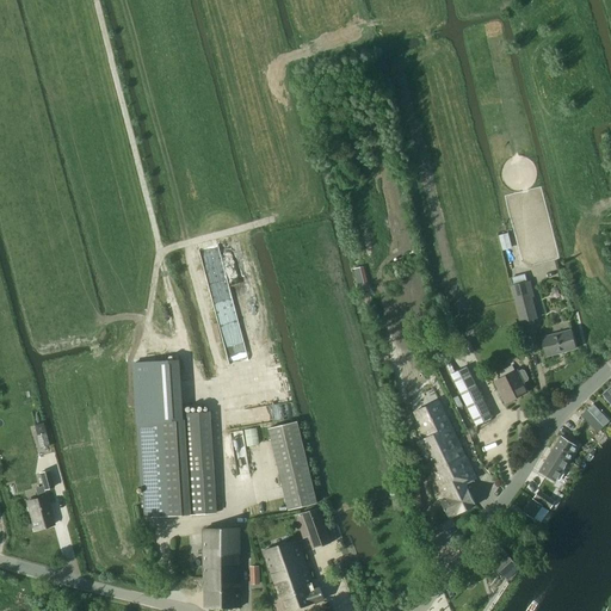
[(531,281),(528,282),(512,285),(522,323),(538,318),(532,297),(535,296),(531,281)]
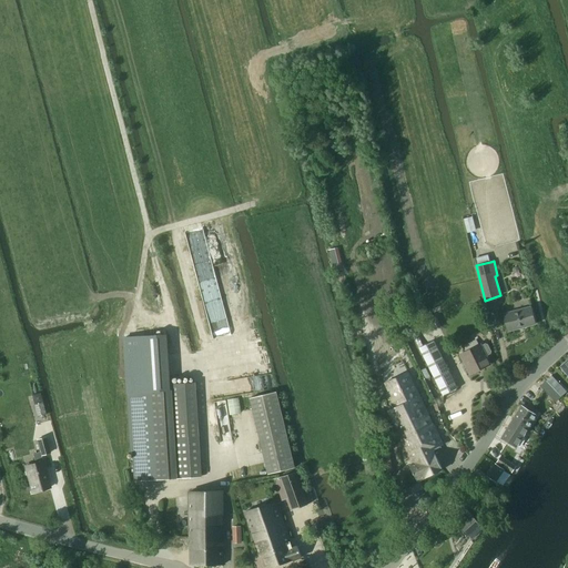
[(411,304),(407,297),(392,303),(394,310),(411,304)]
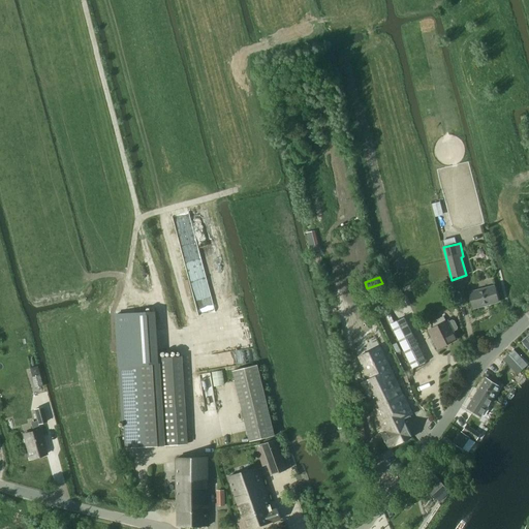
[(495,285),(469,292),(473,308),(499,302),(495,285)]
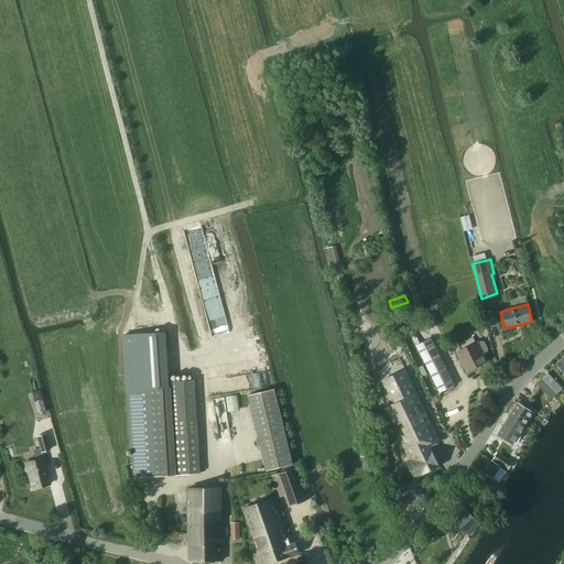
[(424,317),(425,321),(430,329),(438,325),(432,315),(426,316),(424,317)]
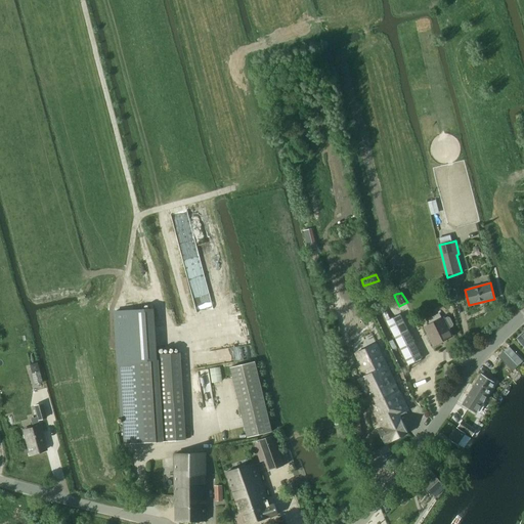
[(153,309),(115,311),(118,362),(122,417),(122,418),(124,444),(153,442),(160,441),(185,440),(181,358),(180,353),(156,354),(153,309)]
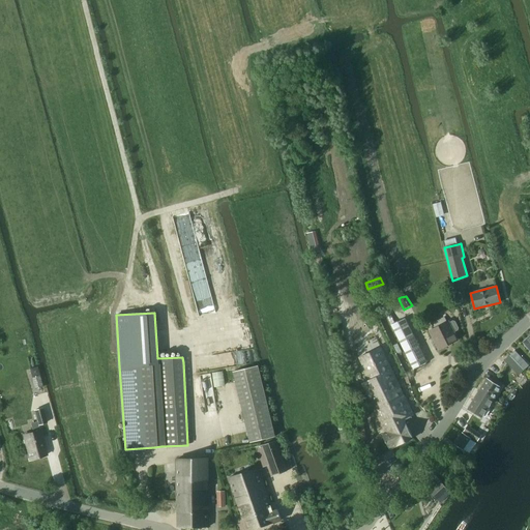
[(428,362),(406,318),(391,325),(413,369),(428,362)]
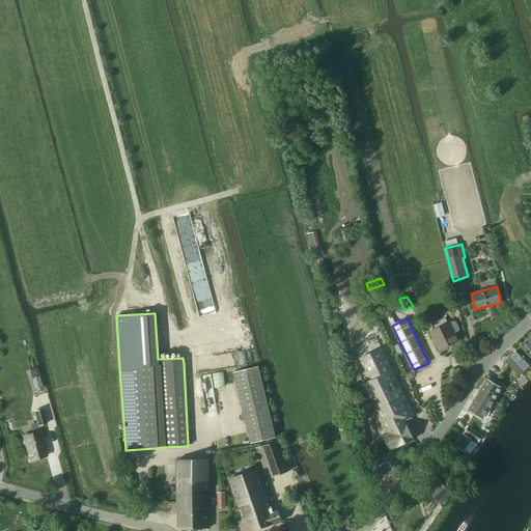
[(454,322),(450,323),(450,322),(430,331),(440,351),(459,340),(455,333),(459,331),(459,329),(456,322),(454,322)]
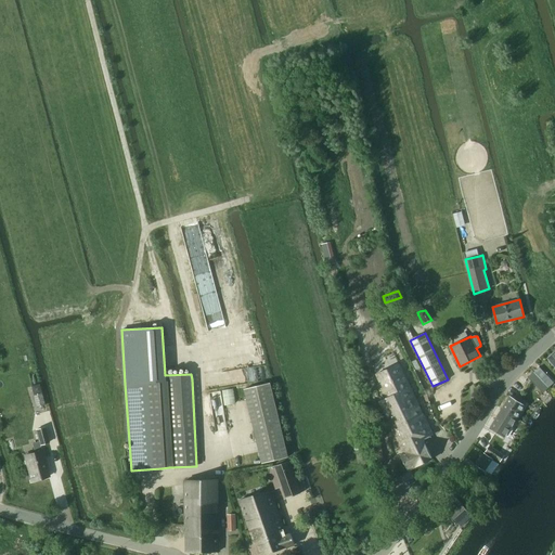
[(378,374),(389,397),(379,401),(404,453),(400,455),(408,470),(416,466),(416,467),(433,459),(425,443),(425,444),(423,440),(434,436),(399,363),(378,374)]
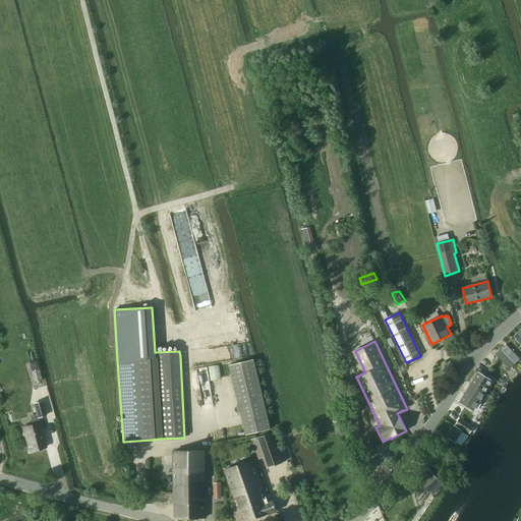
[(513,351),(506,344),(502,349),(510,358),(514,354),(512,352),(513,351)]
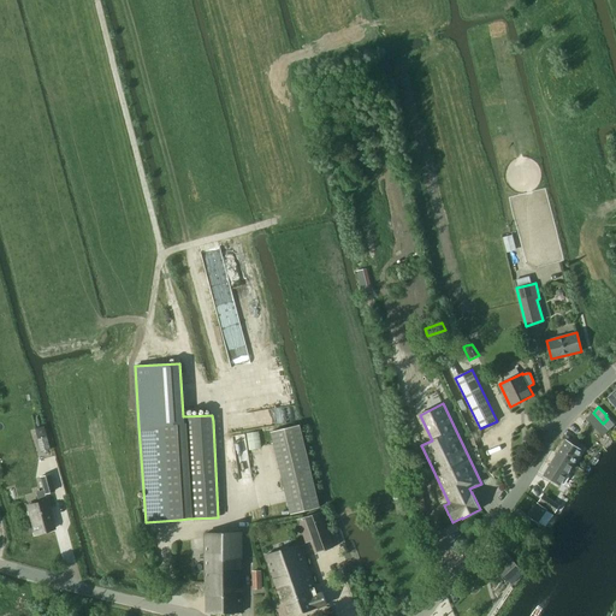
[(603,424),(593,413),(586,419),(598,431),(603,436),(609,430),(603,424)]
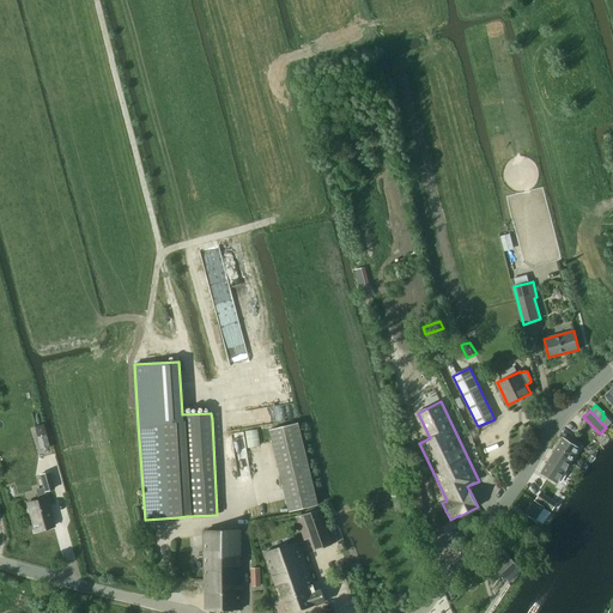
[(298,423),(271,430),(290,511),(317,505),(298,423)]
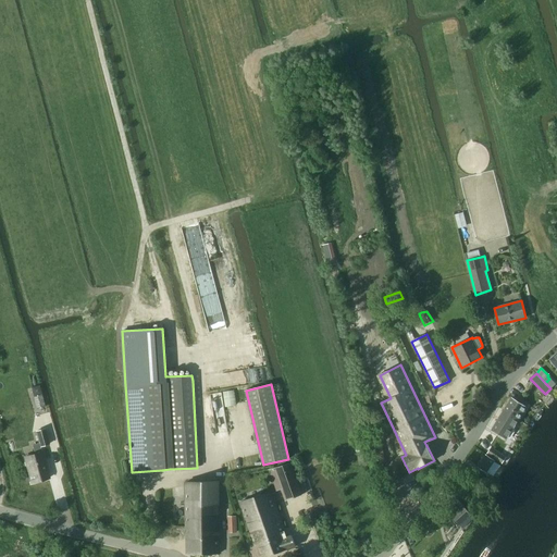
[(514,396),(519,399),(523,392),(518,388),(514,396)]
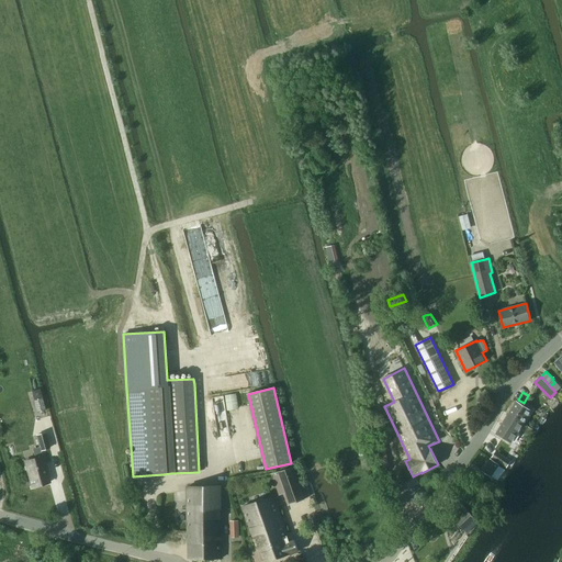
[(42,397),(33,401),(36,413),(38,413),(45,411),(42,397)]
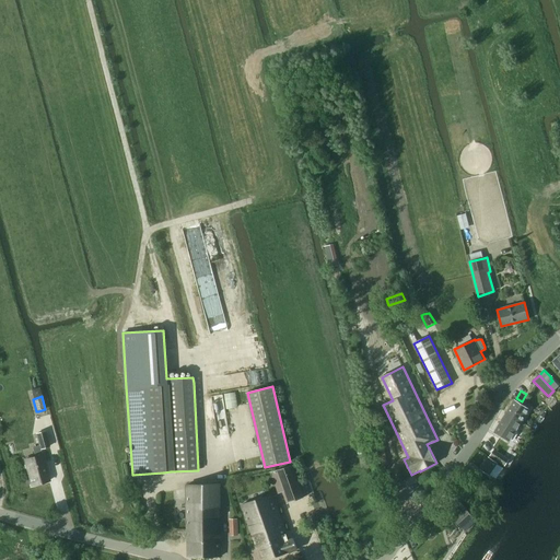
[(506,412),(522,422),(529,409),(514,399),(506,412)]
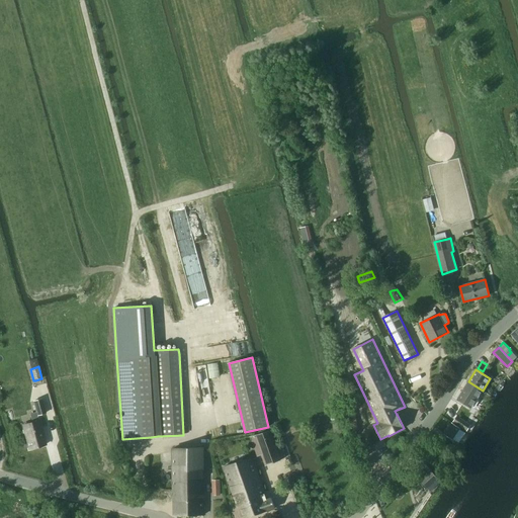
[(471,408),(483,391),(468,381),(457,399),(471,408)]
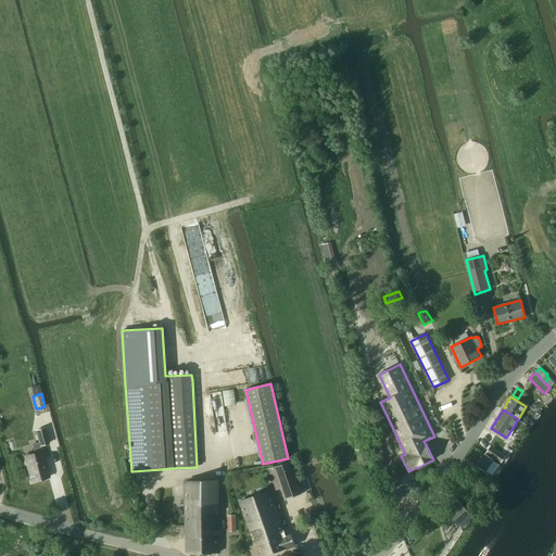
[(32,444),(35,454),(41,452),(40,446),(49,443),(45,429),(36,431),(39,442),(32,444)]
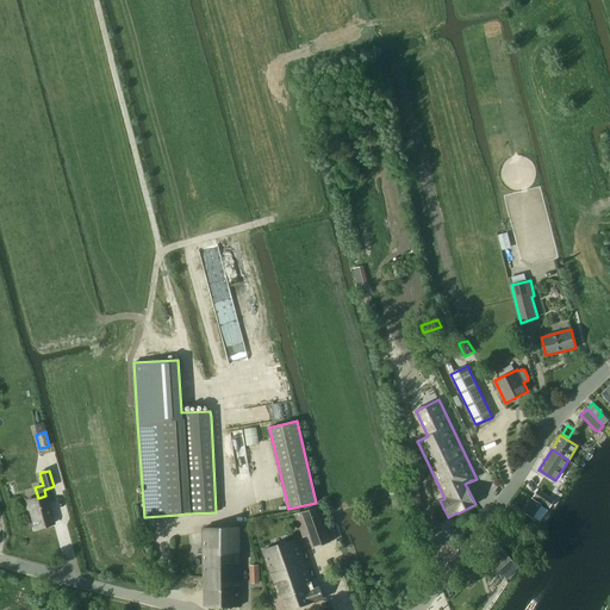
[(539,490),(534,497),(549,508),(554,500),(539,490)]
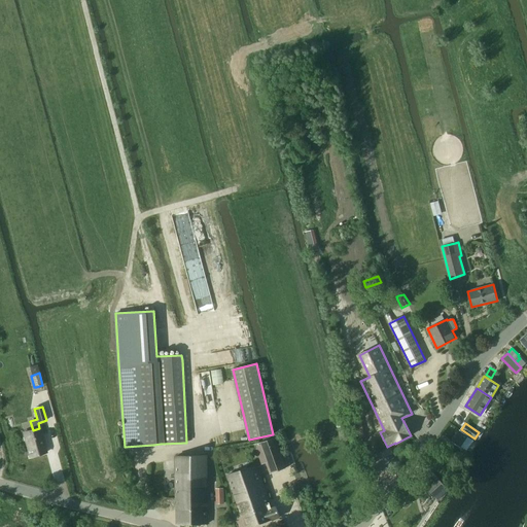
[(39,428),(33,430),(23,432),(30,457),(46,453),(39,428)]
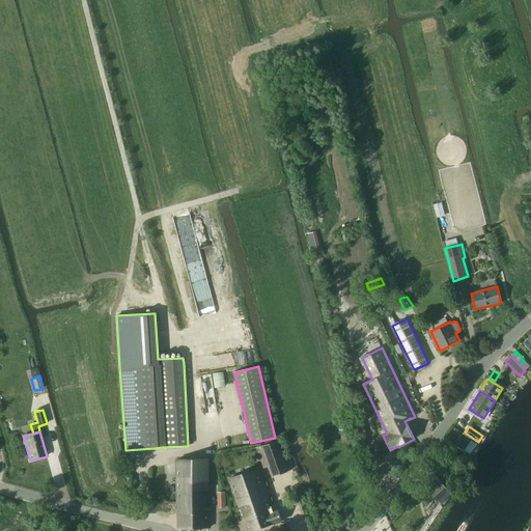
[(455,445),(464,450),(472,439),(464,434),(455,445)]
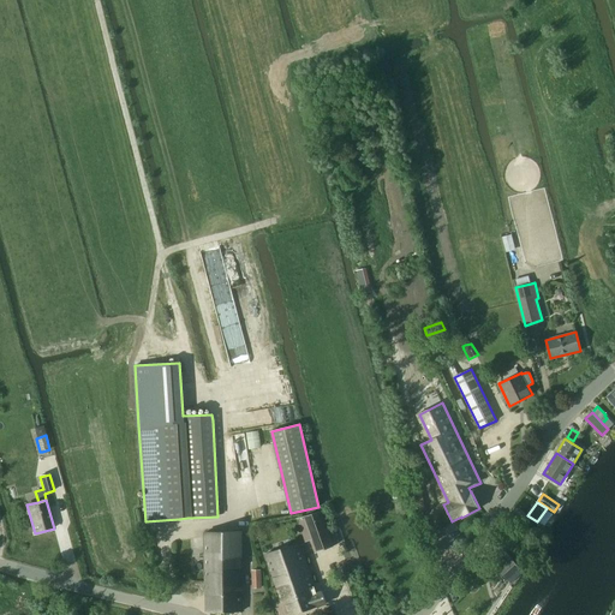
[(322,511),(304,517),(317,551),(335,547),(322,511)]
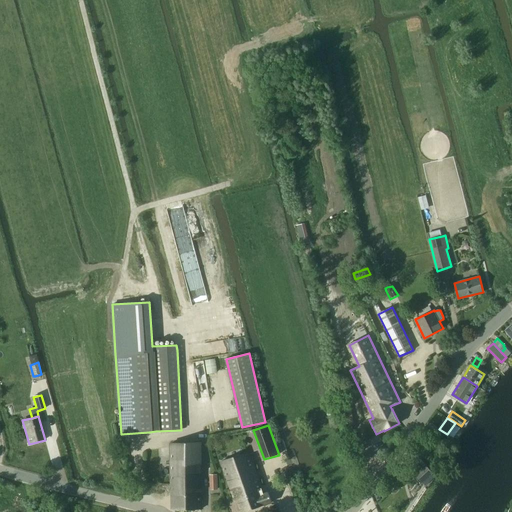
[(191,461),(201,461),(201,443),(171,443),(172,509),(191,509),(191,495),(187,495),(186,482),(189,482),(189,478),(183,478),(183,474),(191,473),(191,461)]
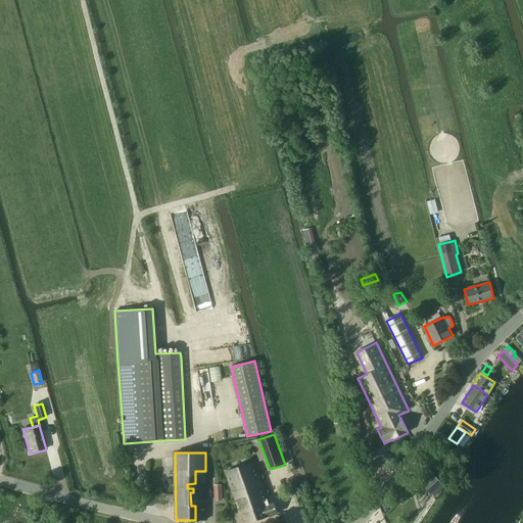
[(270,504),(268,498),(254,462),(226,472),(243,522),(248,522),(277,513),(274,503),(270,504)]
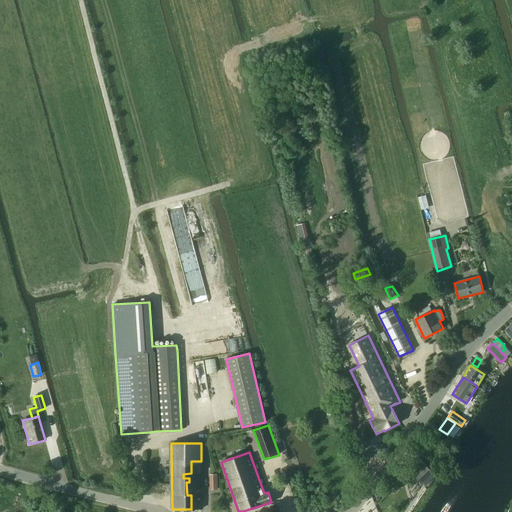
[(201,509),(201,461),(191,461),(191,473),(183,474),(183,478),(189,478),(189,482),(186,482),(187,495),(191,495),(191,509),(201,509)]
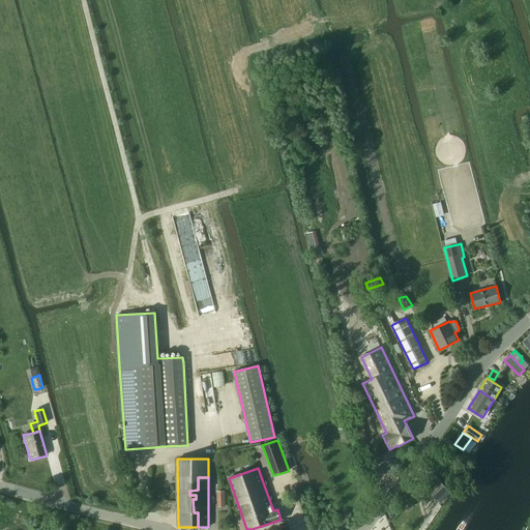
[(448,490),(441,481),(429,493),(436,500),(448,490)]
